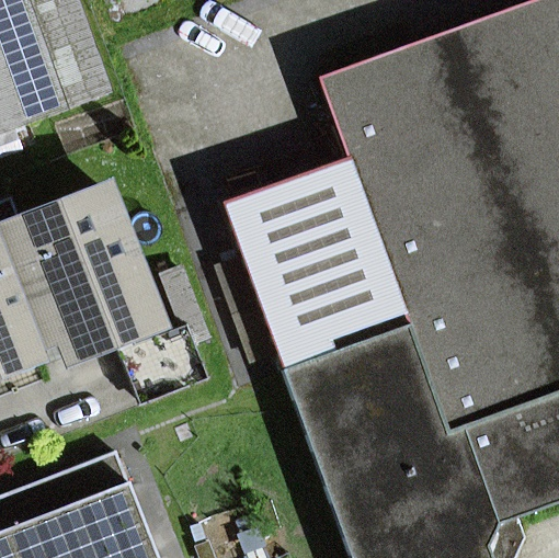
[(0,0),(0,131),(107,92),(73,0),(0,0)]
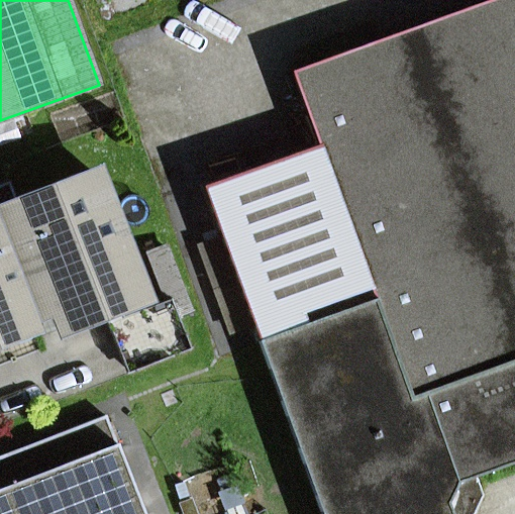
[(205,185),(323,513),(454,513),(466,509),(475,489),(471,477),(514,460),(514,0),(487,0),(294,70),(320,143),(205,185)]
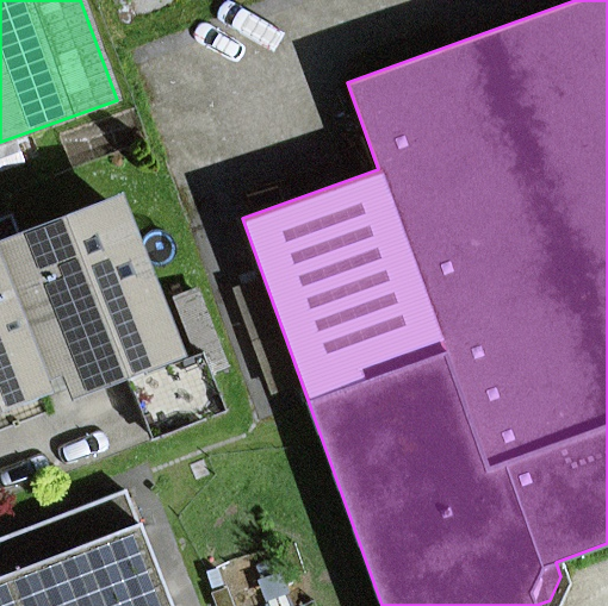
[(68,363),(76,386),(174,348),(117,204),(24,241),(13,212),(0,217),(0,414),(49,397),(41,374),(68,363)]
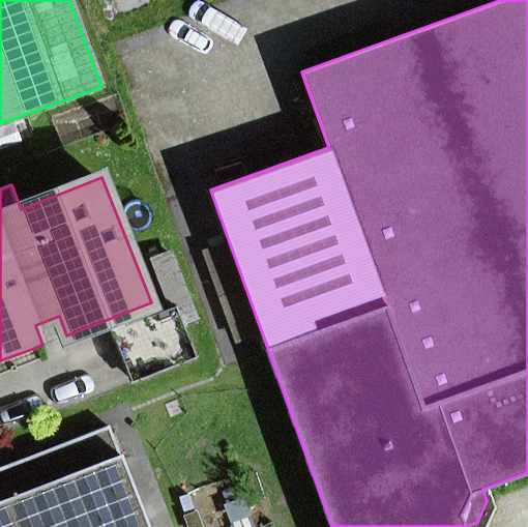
[(178,303),(185,321),(199,316),(175,254),(155,261),(173,305),(178,303)]
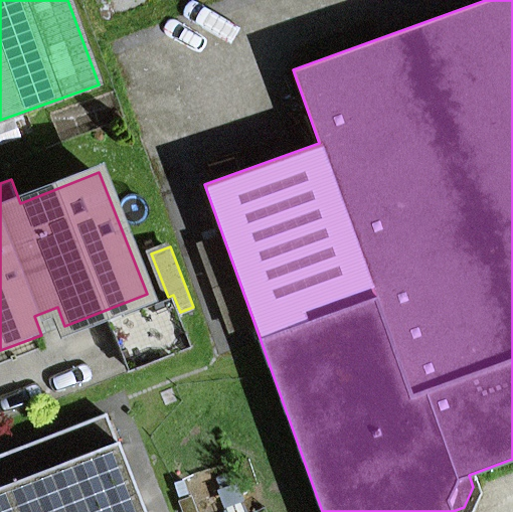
[(180,312),(173,295),(168,297),(114,318),(133,369),(193,346),(180,312)]
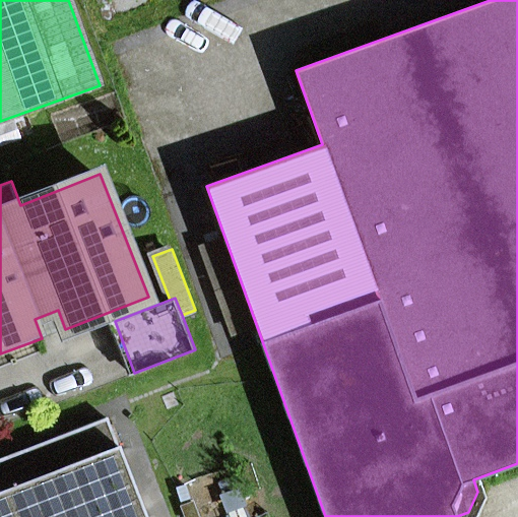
[(42,338),(65,329),(58,310),(35,319),(42,338)]
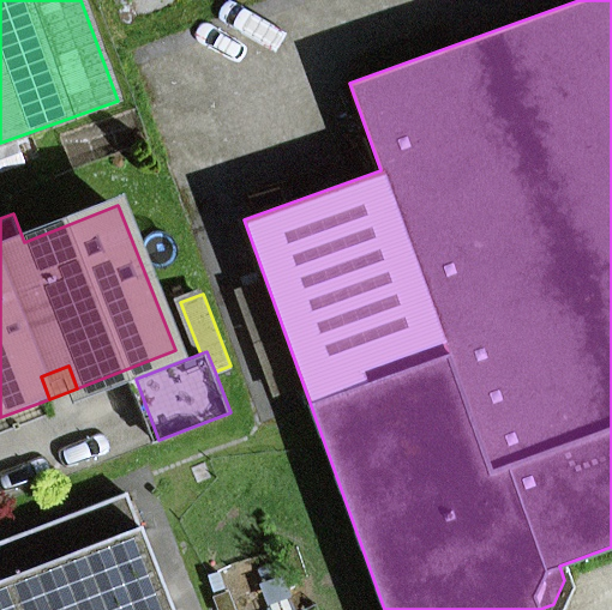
[(0,432),(54,412),(49,399),(0,417),(0,432)]
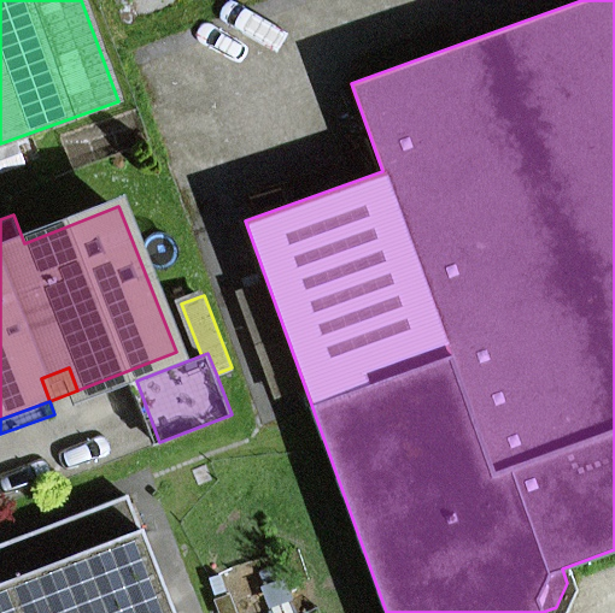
[(176,612),(130,493),(0,542),(0,612),(176,612)]
